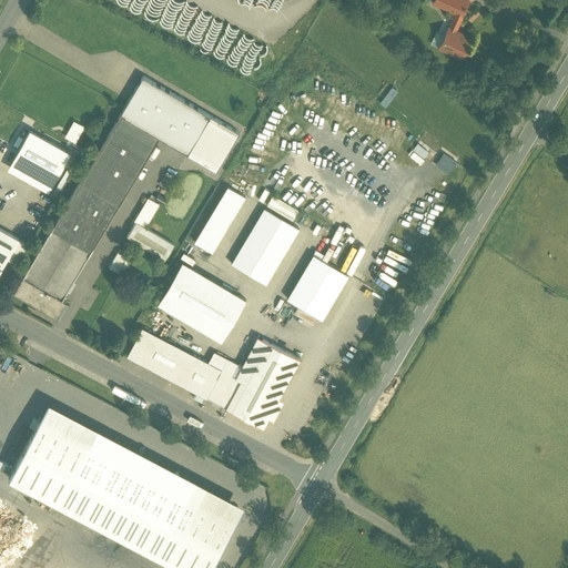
[(469,0),(467,0),(434,0),(434,3),(455,13),(452,21),(458,24),(469,0)]
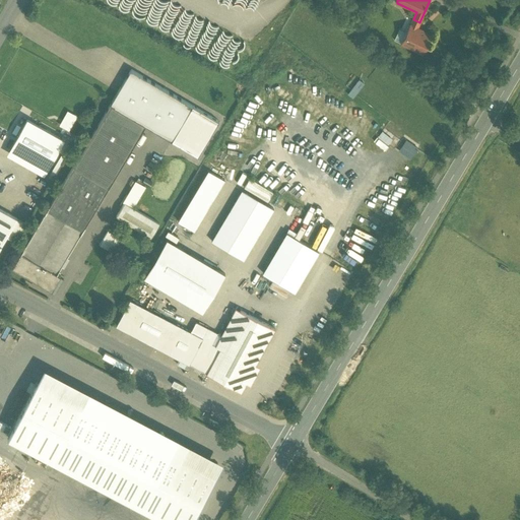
[(419,22),(413,19),(411,25),(410,25),(402,44),(423,53),(424,51),(428,45),(427,44),(431,35),(417,28),(419,22)]
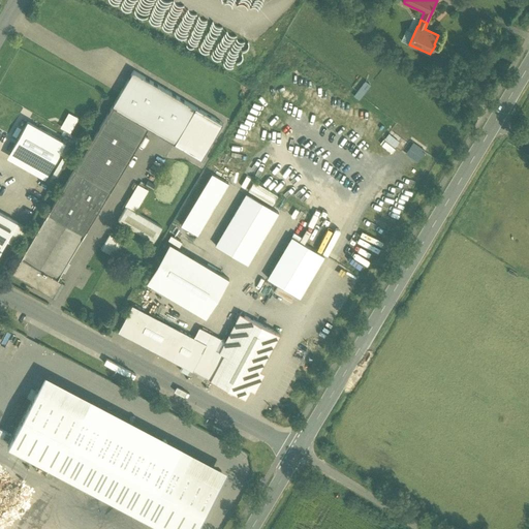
[(222,123),(133,70),(113,106),(149,128),(201,159),(222,123)]
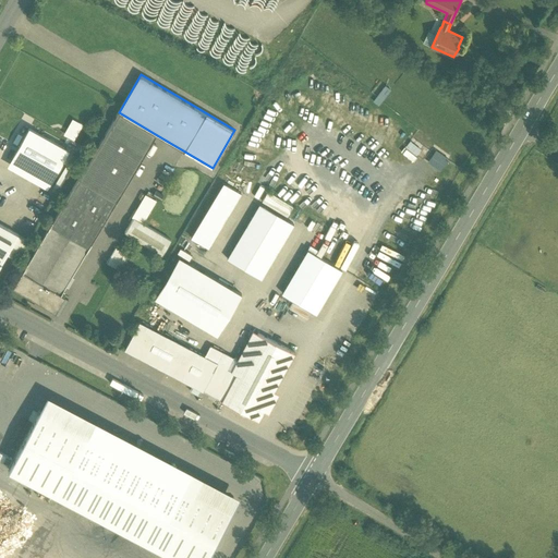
[(157,135),(119,112),(80,178),(118,201),(157,135)]
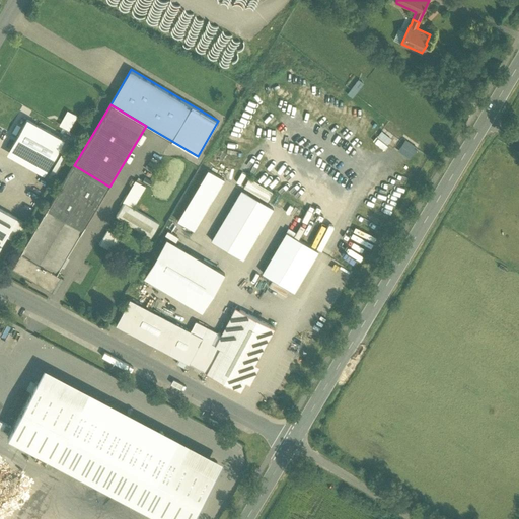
[(69,109),(62,125),(72,130),(79,115),(69,109)]
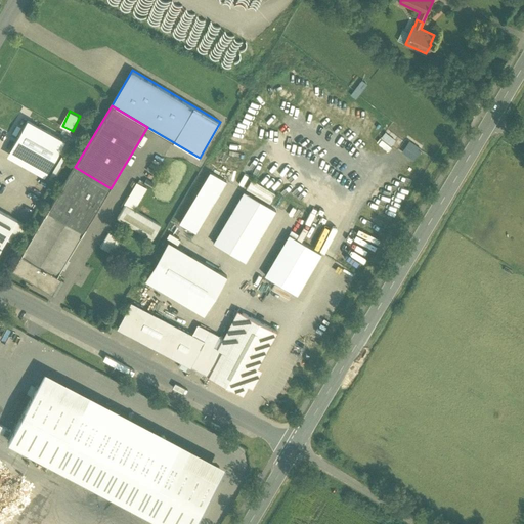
[(66,140),(28,119),(6,156),(44,177),(66,140)]
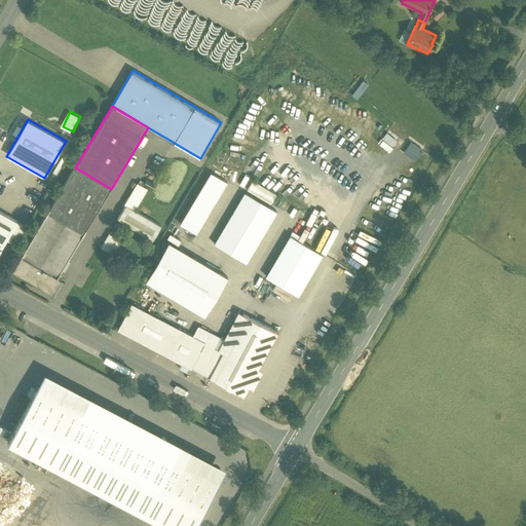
[(380,143),(391,151),(401,139),(388,130),(380,143)]
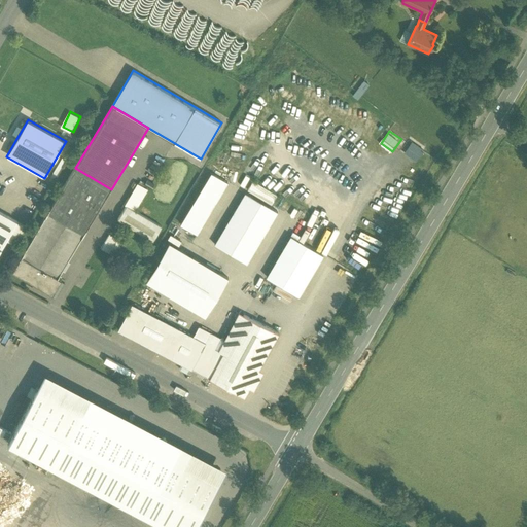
[(414,141),(407,152),(418,161),(426,150),(414,141)]
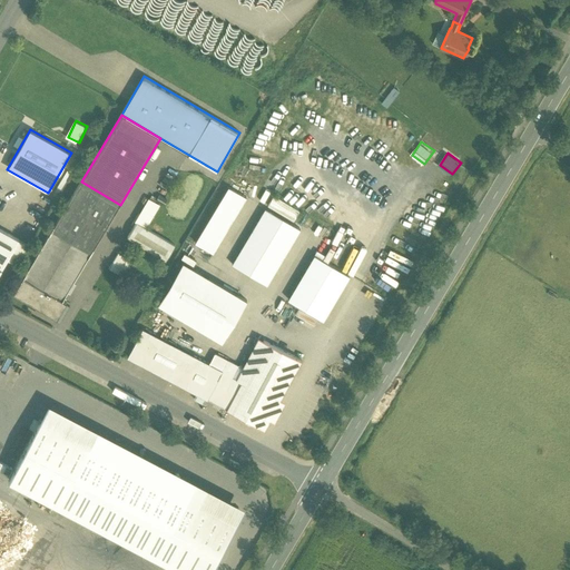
[(81,182),(23,277),(62,301),(120,205),(81,182)]
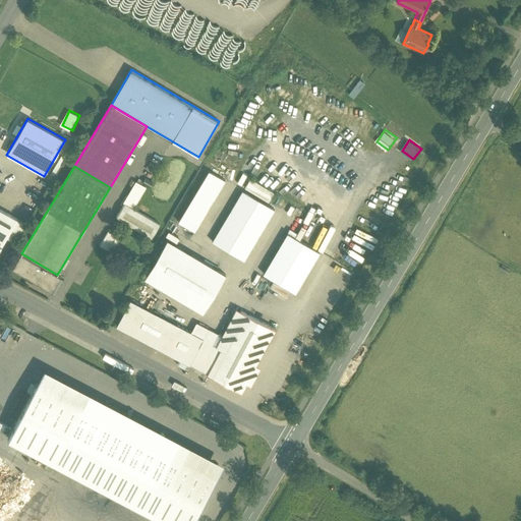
[(226,183),(209,173),(178,223),(195,233),(226,183)]
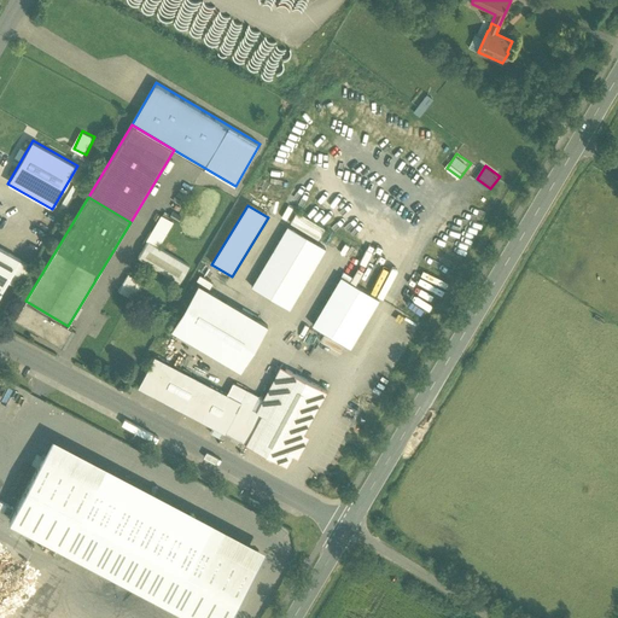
[(295,223),(324,235),(328,226),(298,213),(295,223)]
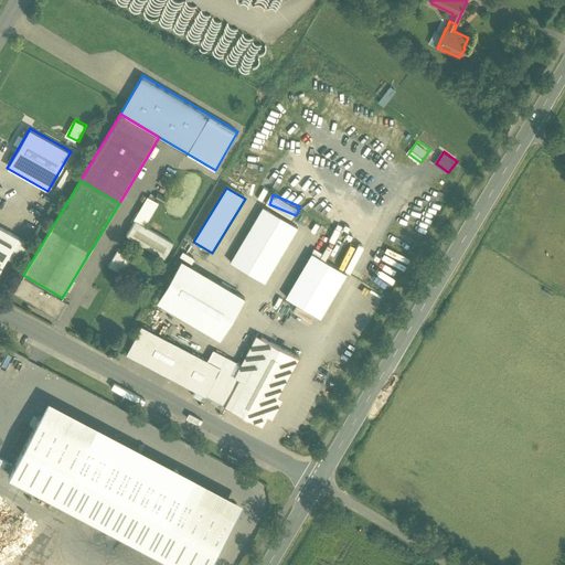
[(148,196),(135,220),(136,221),(144,226),(158,203),(148,196)]
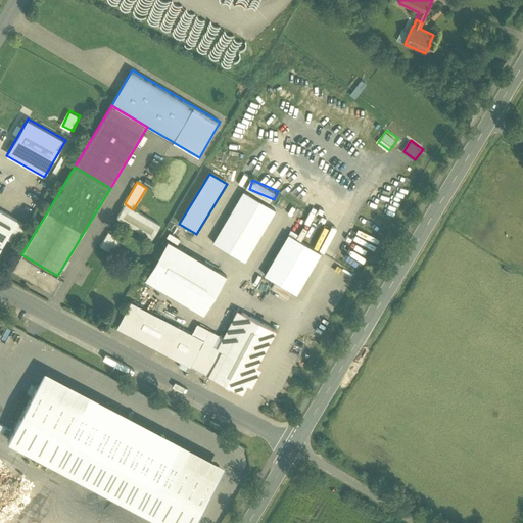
[(276,211),(243,193),(214,244),(245,264),(276,211)]
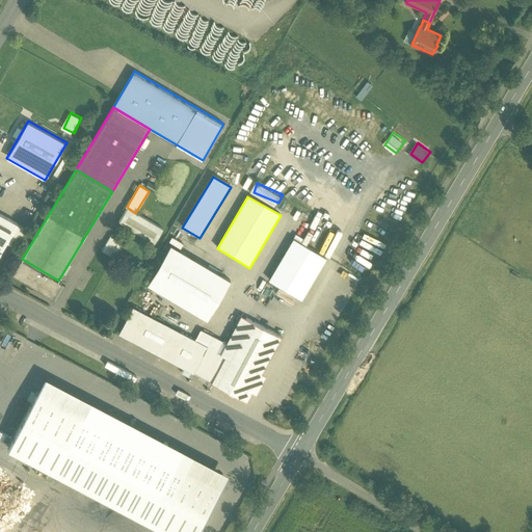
[(135,213),(128,208),(118,221),(155,243),(163,229),(135,213)]
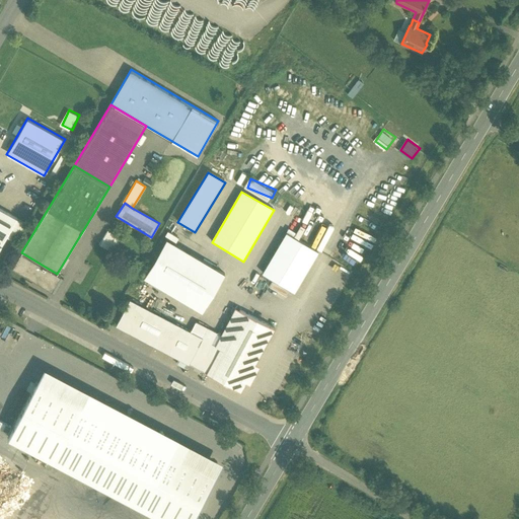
[(0,209),(0,244),(1,245),(16,218),(0,209)]
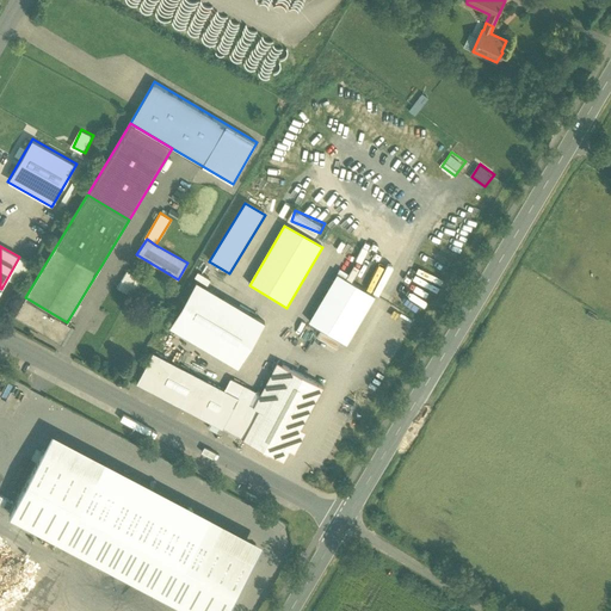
[(141,277),(128,270),(117,288),(130,296),(141,277)]
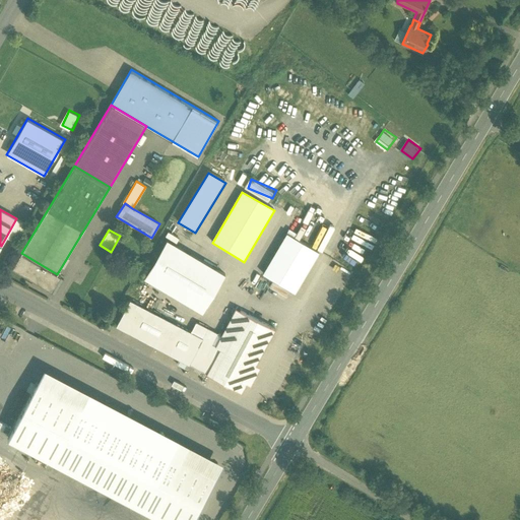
[(318,254),(286,236),(262,275),(295,295),(318,254)]
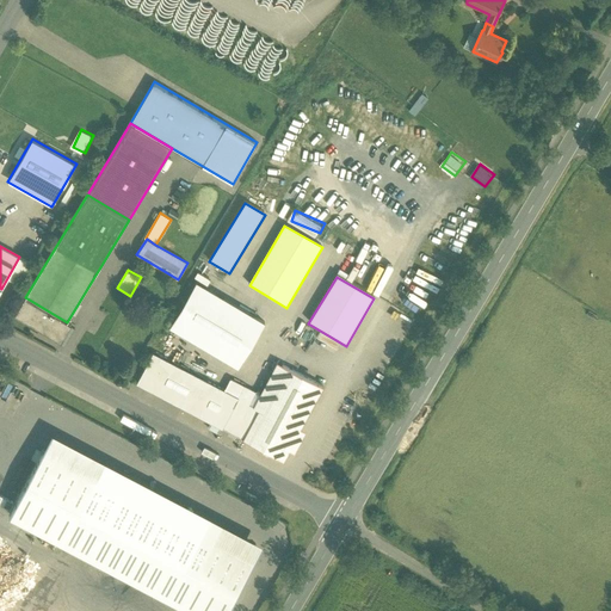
[(265,326),(198,285),(171,331),(238,371),(265,326)]
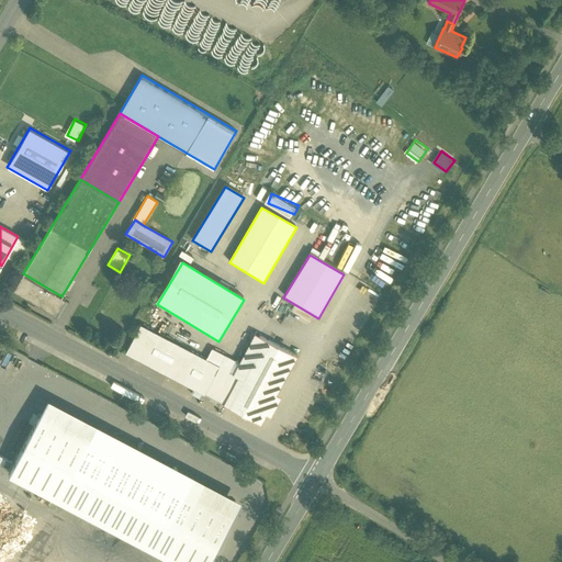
[(23,273),(15,285),(13,290),(56,315),(65,301),(64,301),(66,299),(23,273)]
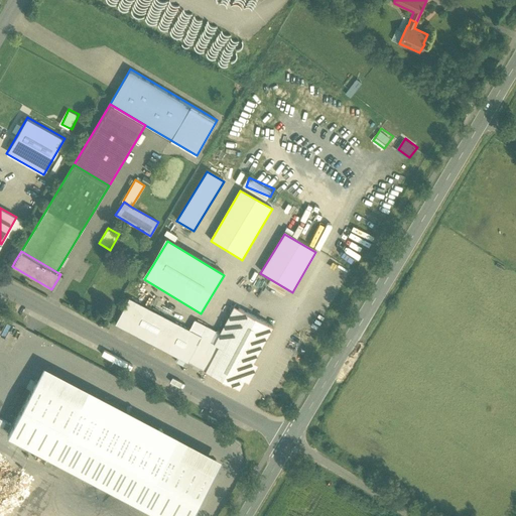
[(190,330),(129,298),(116,324),(206,371),(219,346),(216,345),(201,337),(206,327),(195,320),(190,330)]
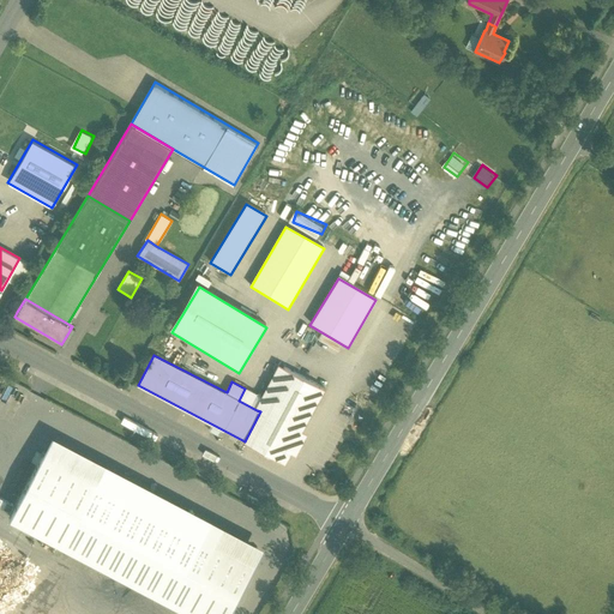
[(282,365),(257,410),(260,411),(245,441),(286,463),(294,449),(299,452),(308,433),(302,431),(325,389),(282,365)]
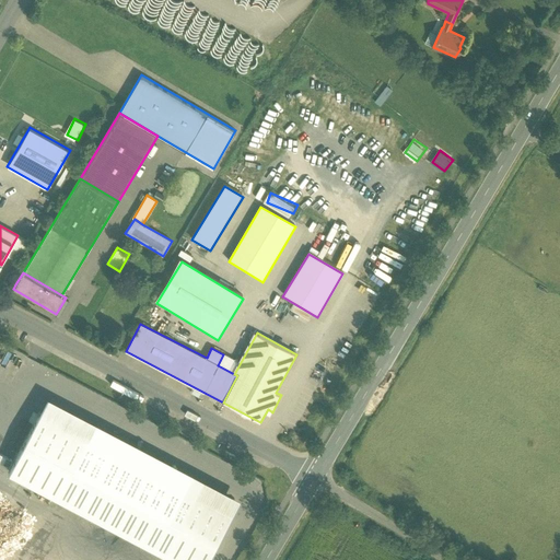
[(46,398),(9,470),(178,559),(210,559),(242,501),(46,398)]
